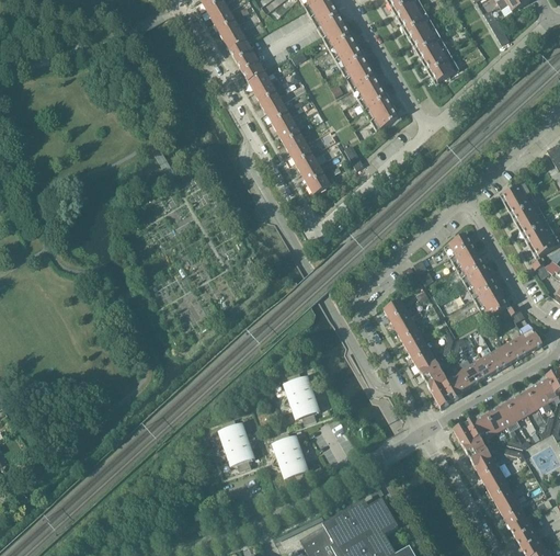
[(219,0),(206,8),(212,19),(229,9),(225,2),(228,0),(219,0)]
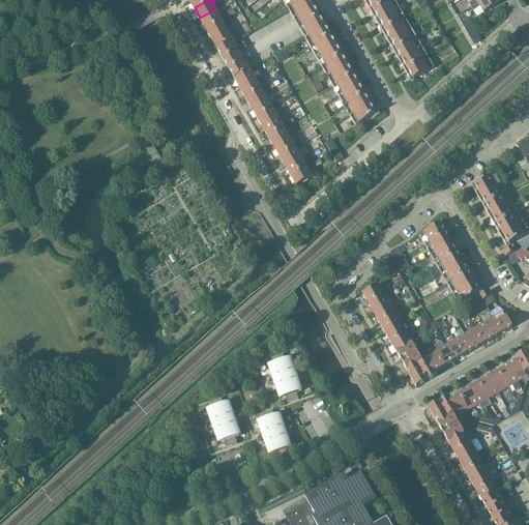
[(319,6),(316,2),(315,0),(284,0),(295,20),(355,122),(378,109),(319,6)]
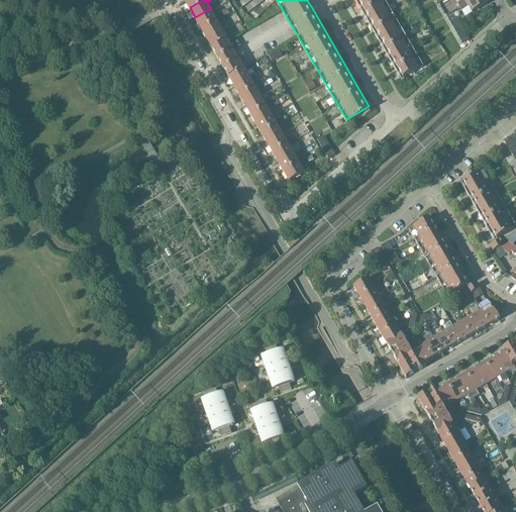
[(355,0),(400,76),(422,63),(386,0),(355,0)]
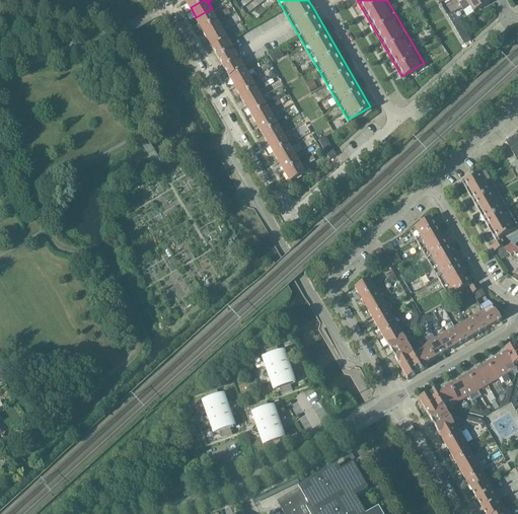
[(465,0),(460,3),(462,7),(469,3),(472,9),(489,0),(465,0)]
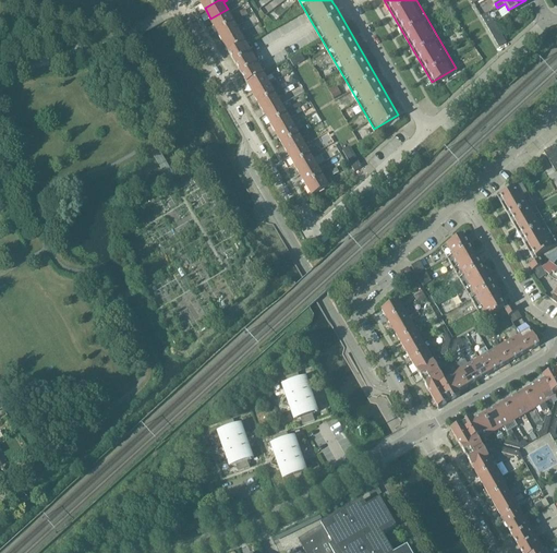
[(267,11),(273,17),(278,12),(273,5),(267,11)]
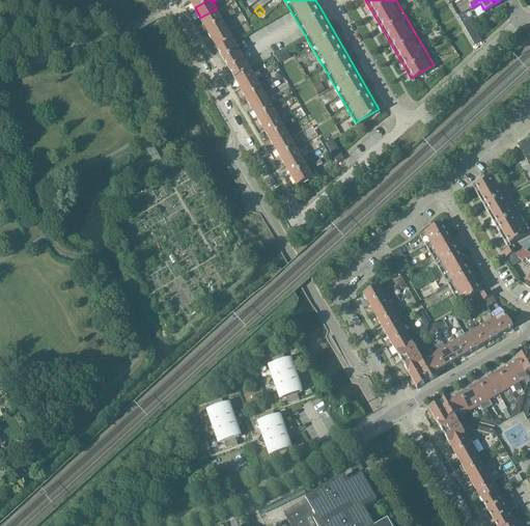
[(200,18),(205,27),(229,14),(226,9),(220,14),(217,8),(200,18)]
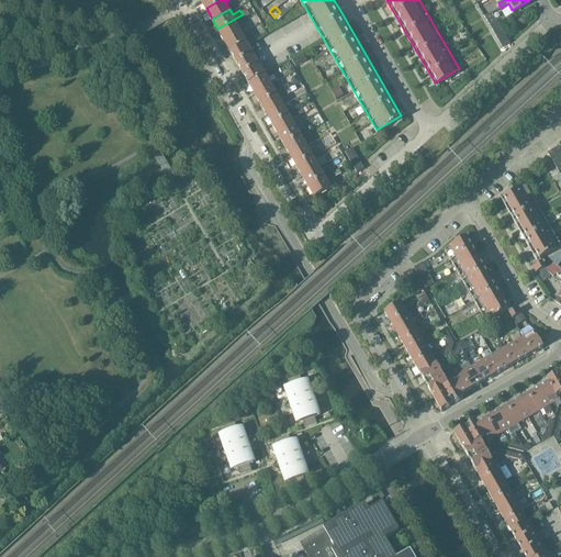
[(217,29),(224,39),(242,29),(237,23),(245,19),(243,14),(217,29)]
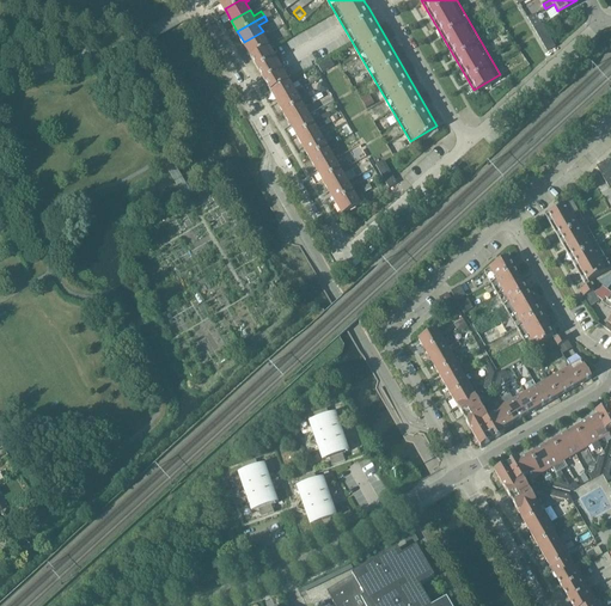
[(250,54),(269,43),(277,38),(274,34),(267,38),(263,31),(244,42),(250,54)]
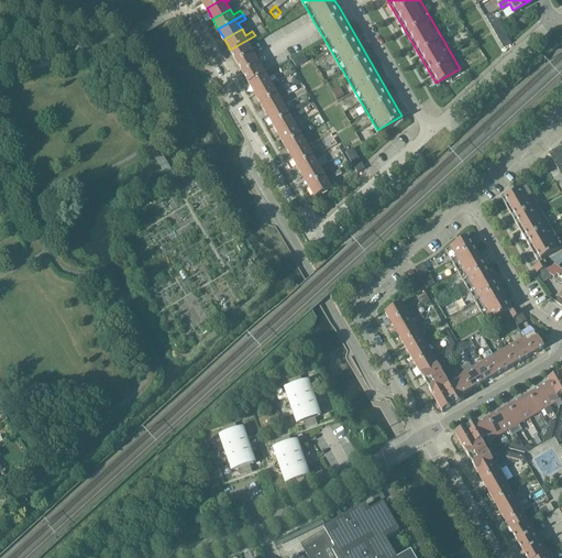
[(240,65),(242,69),(249,80),(265,70),(256,55),(255,53),(248,40),(230,50),(237,59),(240,65)]
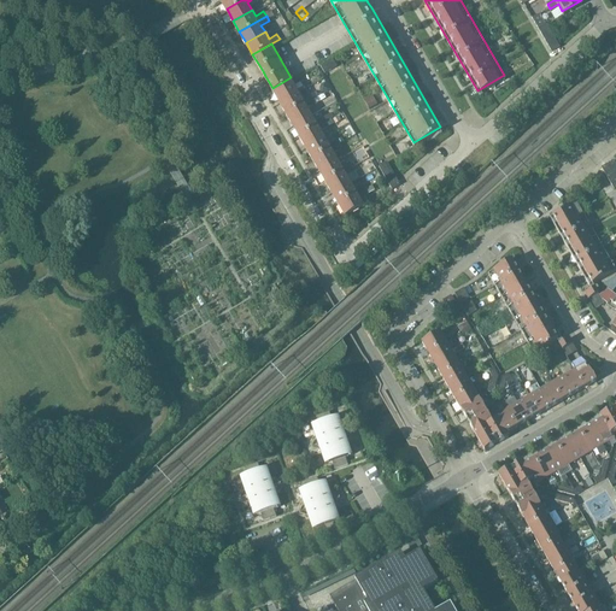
[(291,77),(273,88),(279,99),(298,88),(293,81),(301,77),(299,72),(291,77)]
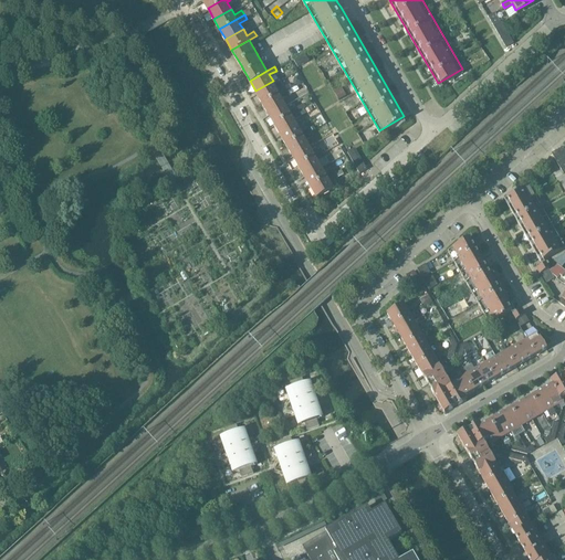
[(276,87),(273,81),(255,91),(261,102),(286,87),(283,83),(276,87)]
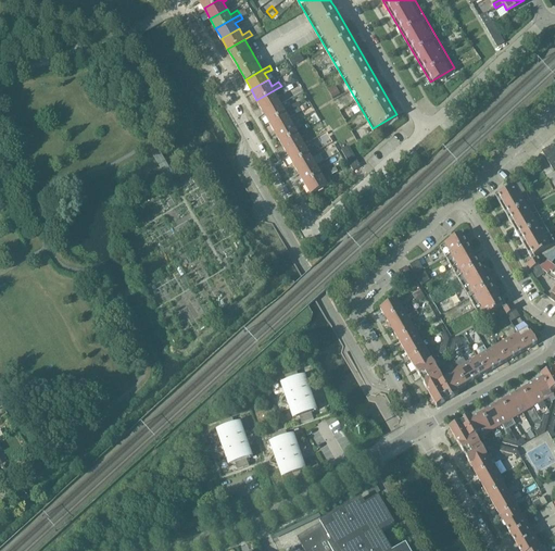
[(335,82),(327,86),(331,94),(339,89),(335,82)]
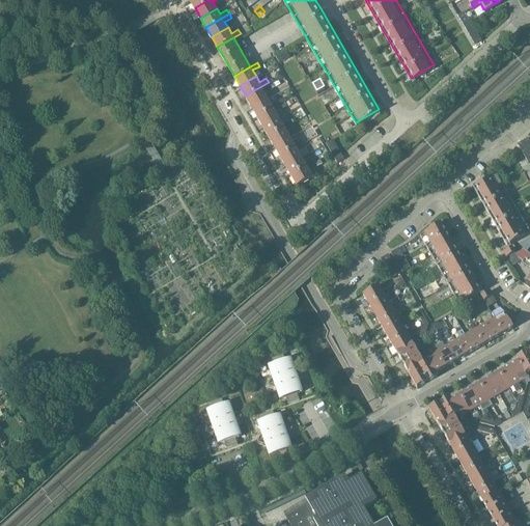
[(245,95),(251,105),(267,95),(263,89),(271,85),(269,82),(245,95)]
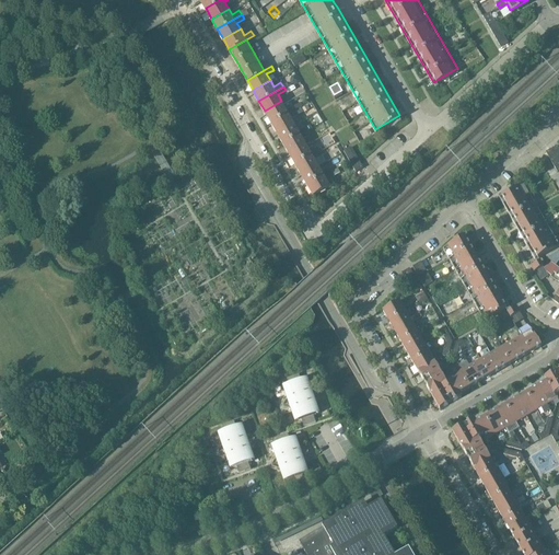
[(286,106),(281,101),(265,111),(270,120),(294,106),(292,103),(286,106)]
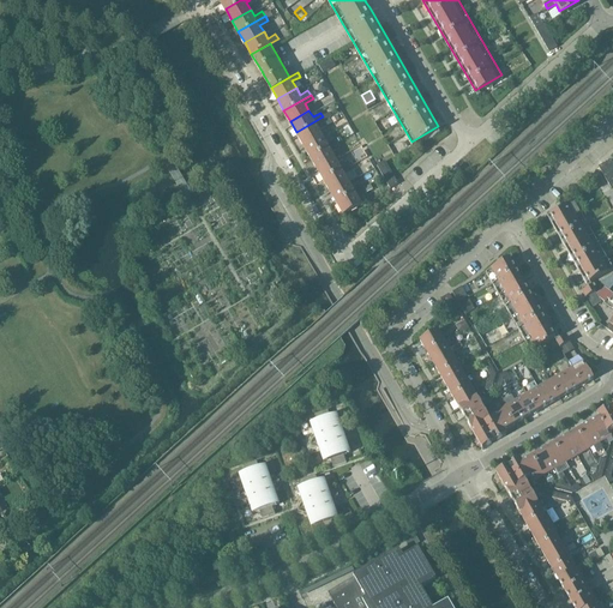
[(326,121),(323,116),(296,132),(304,144),(322,133),(318,126),(326,121)]
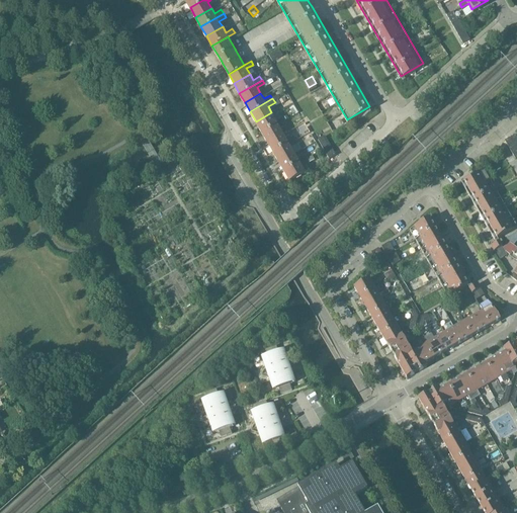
[(256,121),(261,131),(283,117),(281,113),(275,117),(271,112),(256,121)]
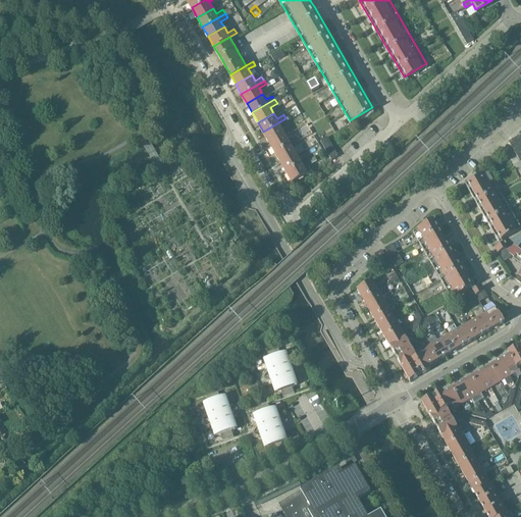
[(289,122),(285,118),(263,132),(269,141),(284,132),(281,126),(289,122)]
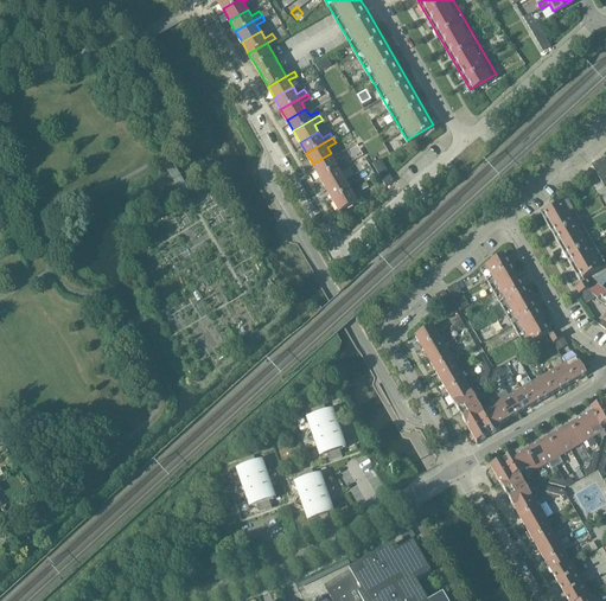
[(336,160),(331,153),(313,164),(319,176),(345,160),(343,155),(336,160)]
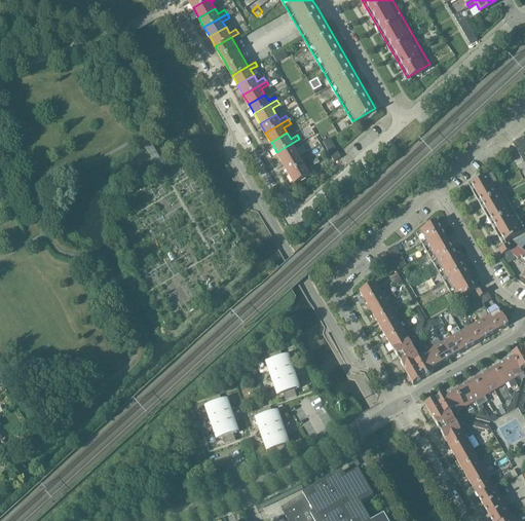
[(301,142),(299,139),(276,152),(282,161),(298,152),(295,146),(301,142)]
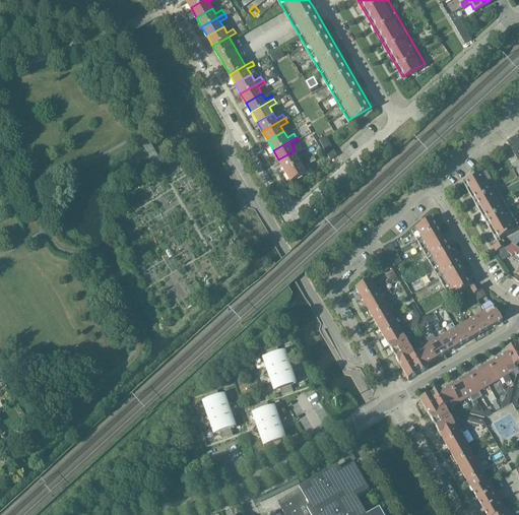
[(284,169),(307,155),(305,152),(298,156),(295,150),(278,159),(284,169)]
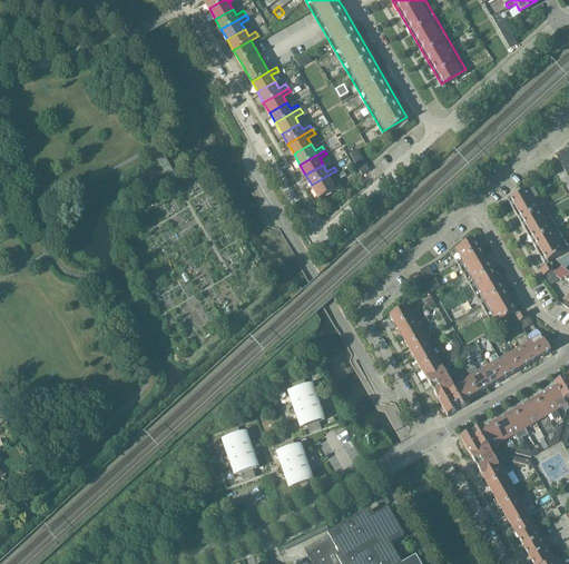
[(312,185),(317,196),(335,186),(332,179),(339,175),(336,170),(312,185)]
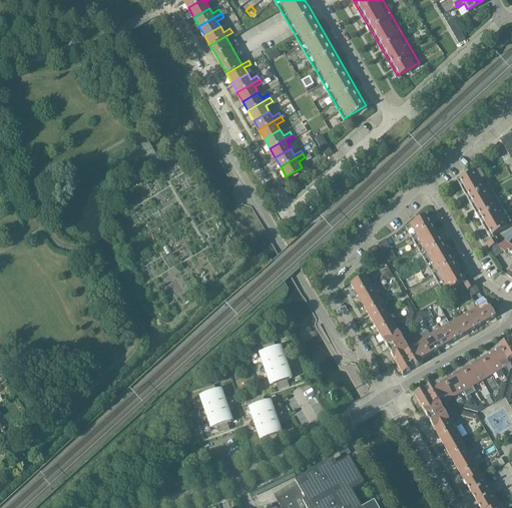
[(455,175),(456,176),(456,177),(489,234),(511,221),(479,164),(459,175),(458,173),(455,175)]
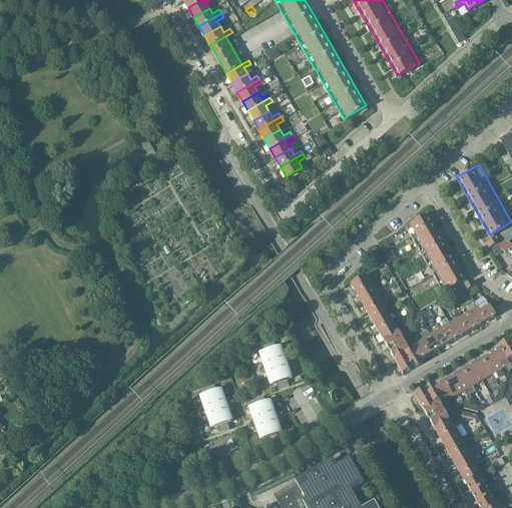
[(511,199),(511,190),(503,193),(506,201),(511,199)]
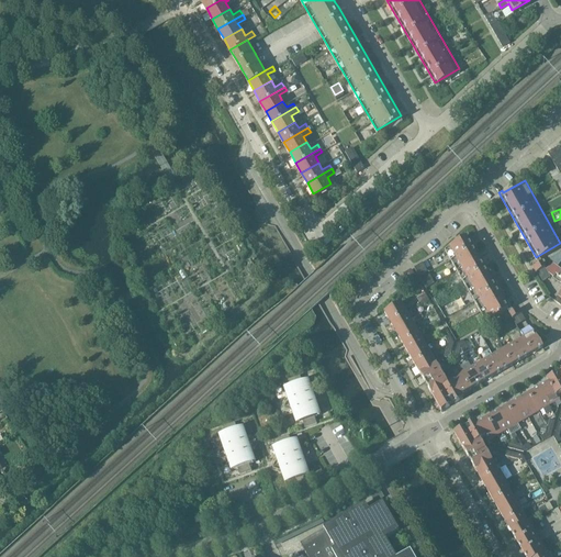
[(444,245),(480,308),(485,319),(509,304),(468,231),(467,230),(463,231),(464,233),(444,245)]
